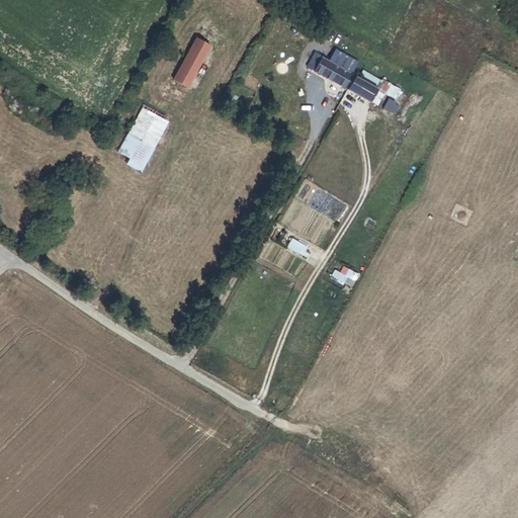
[(189,52),(203,60),(210,46),(197,37),(189,52)]
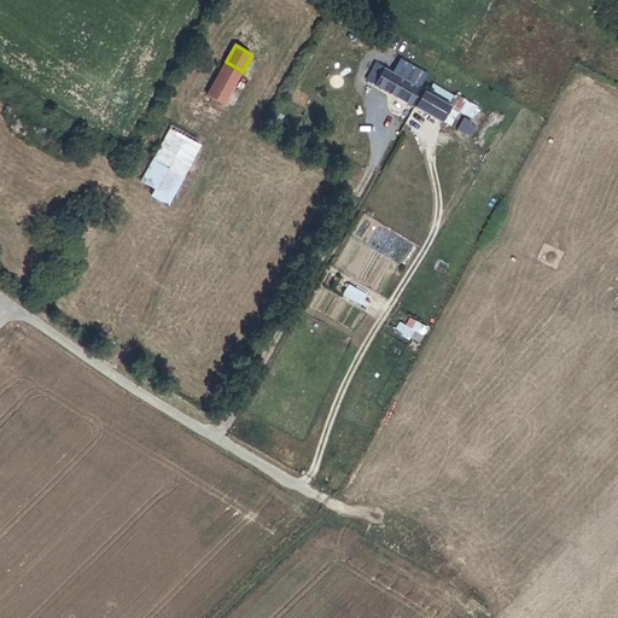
[(223,105),(243,71),(226,62),(208,95),(208,97),(223,105)]
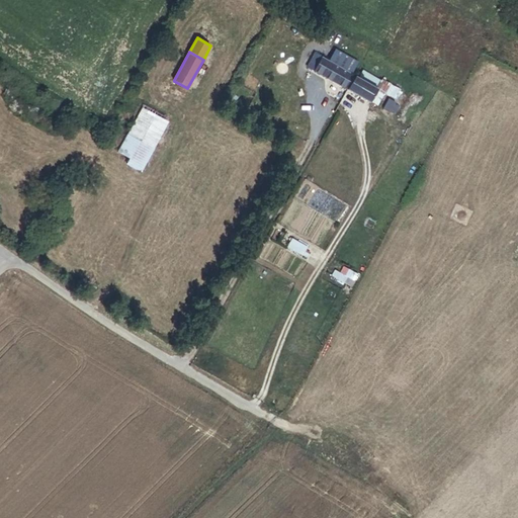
[(355,76),(316,52),(309,65),(347,89),(355,76)]
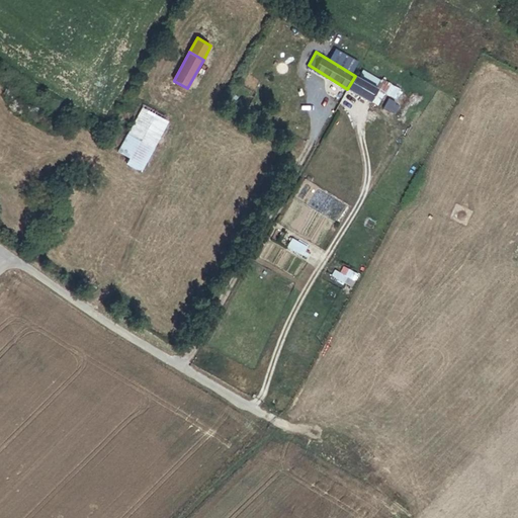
[(362,71),(358,78),(355,76),(347,89),(370,103),(378,90),(376,88),(380,82),(362,71)]
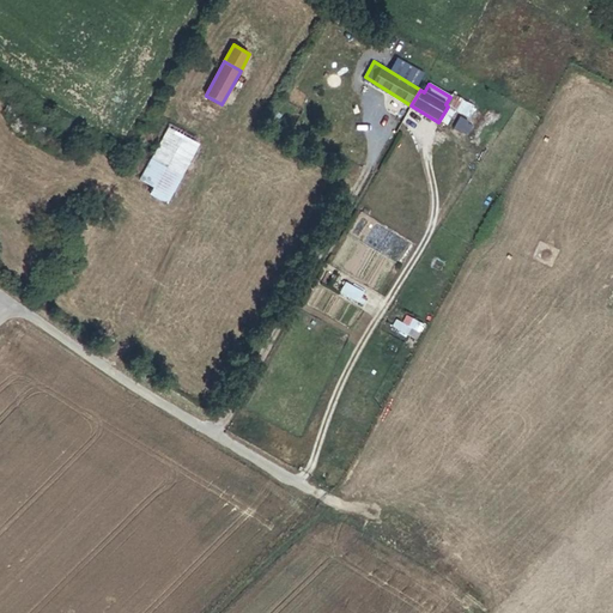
[(206,96),(184,134),(199,144),(222,104),(206,96)]
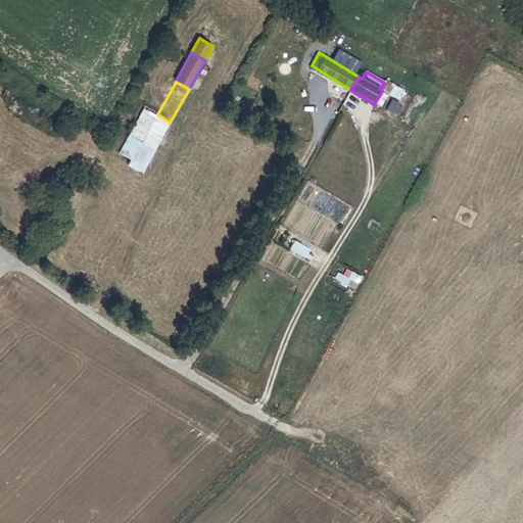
[(170,123),(157,114),(128,167),(140,174),(170,123)]
